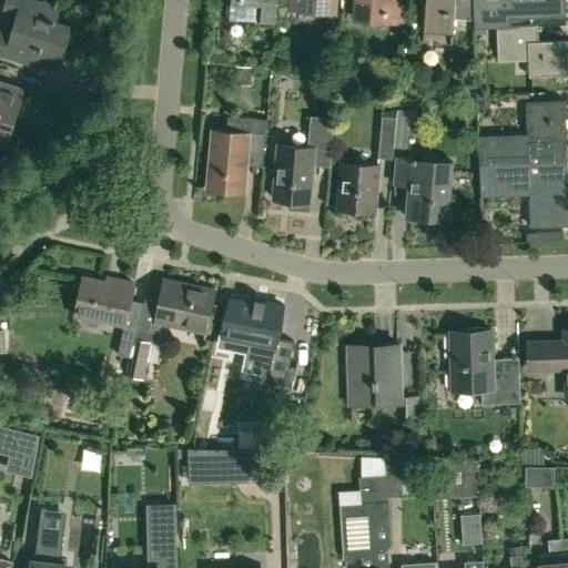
[(60,9),(32,0),(7,0),(4,8),(19,12),(11,34),(0,30),(0,52),(28,61),(32,48),(61,57),(70,27),(56,22),(60,9)]
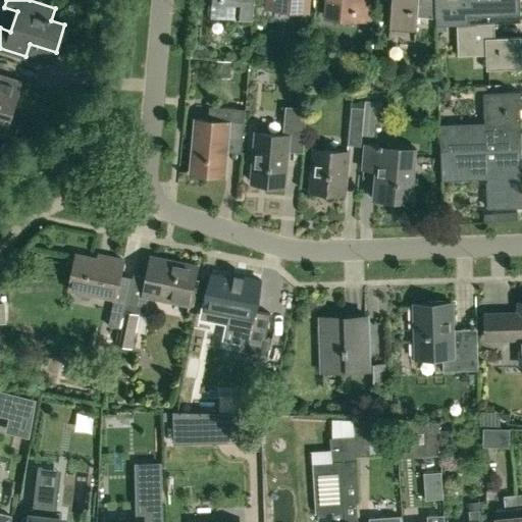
[(206,0),(206,1),(208,1),(207,16),(225,18),(226,17),(254,19),(255,0),(206,0)]
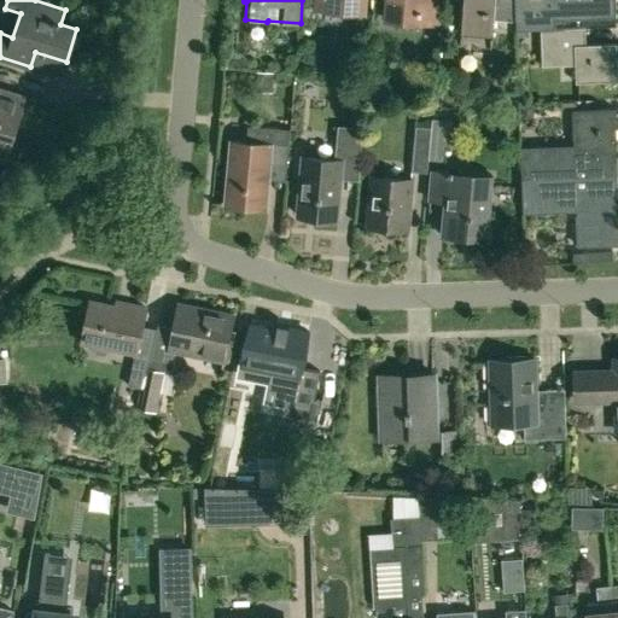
[(363,0),(321,0),(321,9),(363,12),(363,0)]
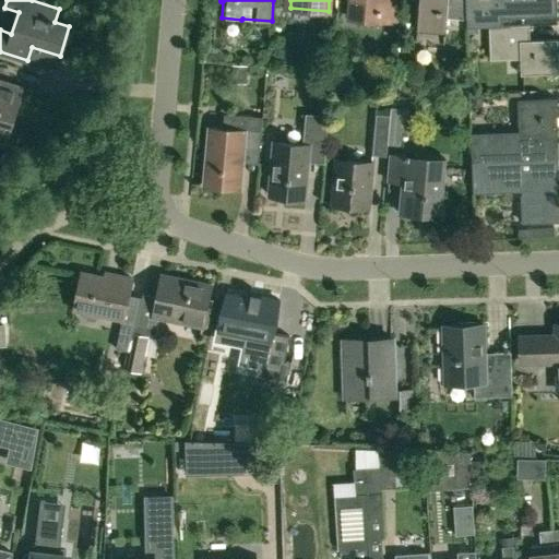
[(351,0),(349,16),(394,21),(395,0),(351,0)]
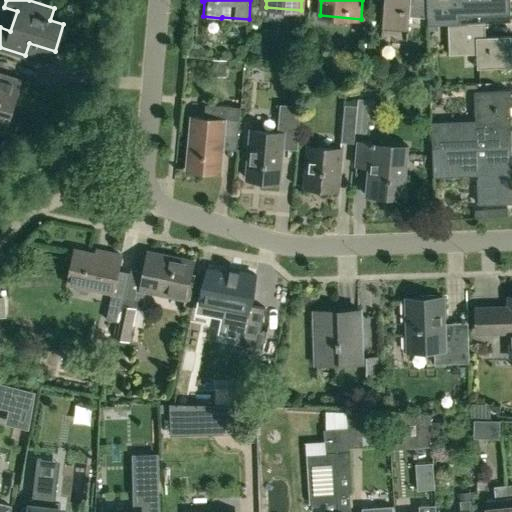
[(427,17),(427,2),(411,1),(411,0),(384,0),(382,29),(408,31),(409,16),(427,17)]
